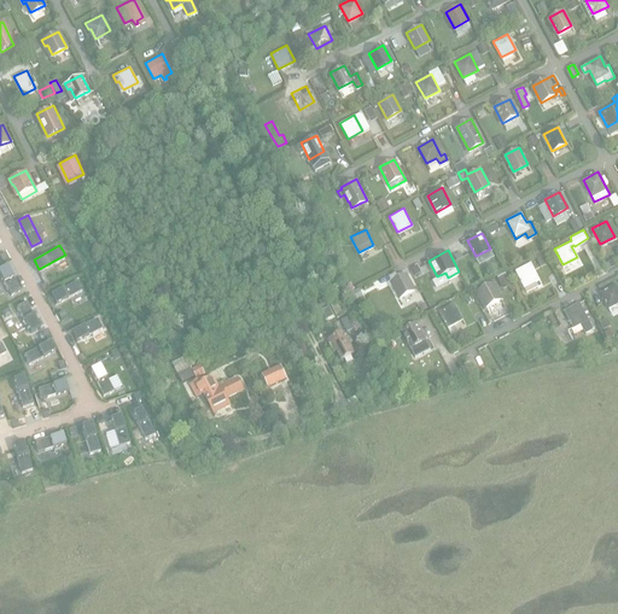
[(546,252),(537,257),(541,264),(549,259),(546,252)]
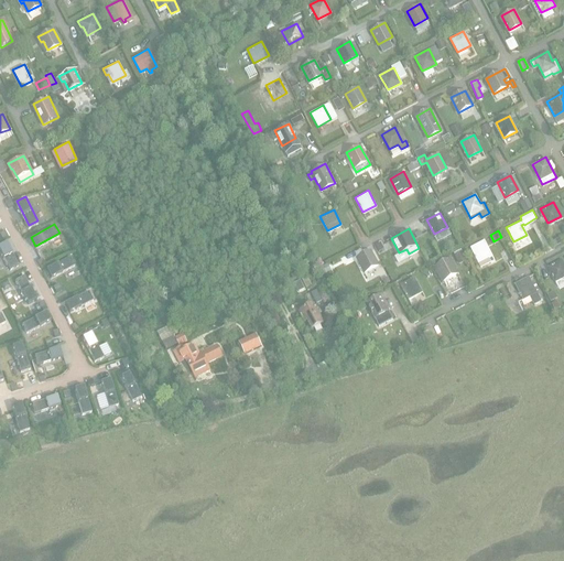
[(0,240),(0,248),(9,267),(18,262),(6,238),(0,240)]
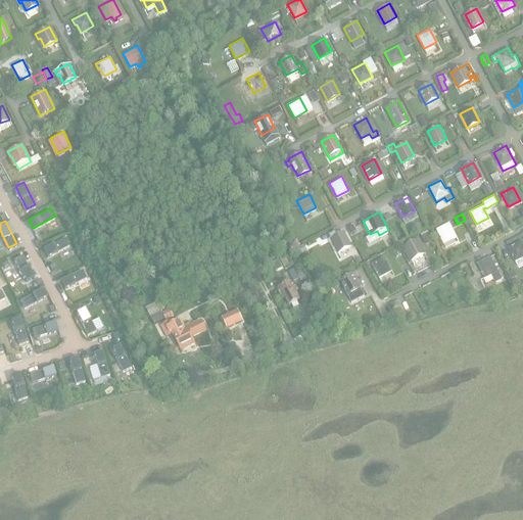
[(436,228),(443,241),(456,234),(448,221),(436,228)]
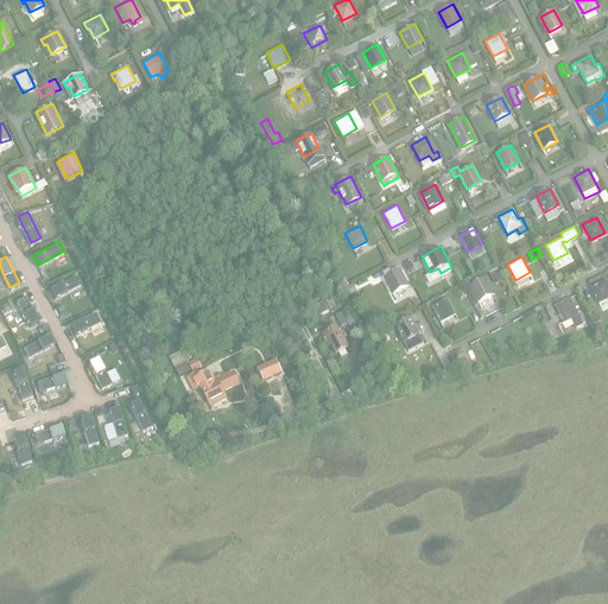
[(384,277),(392,292),(406,285),(398,268),(384,277)]
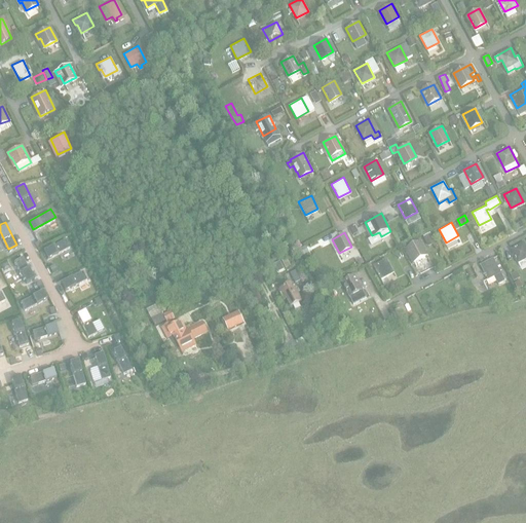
[(65,237),(43,249),(47,257),(70,246),(65,237)]
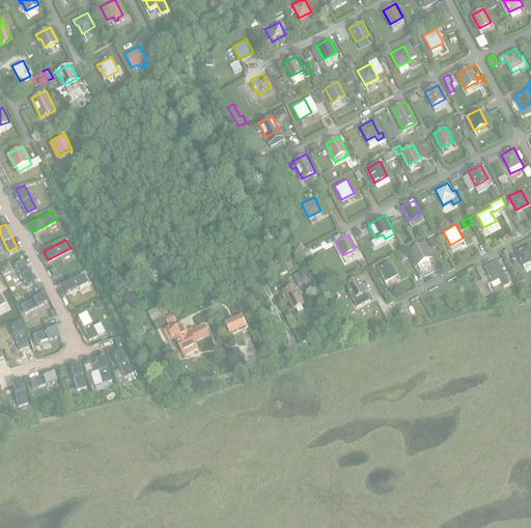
[(410,249),(417,262),(429,255),(422,242),(410,249)]
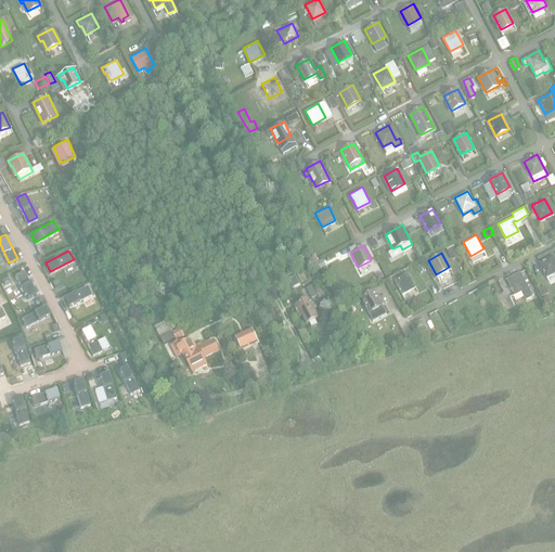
[(554,259),(552,254),(539,260),(546,276),(554,270),(554,259)]
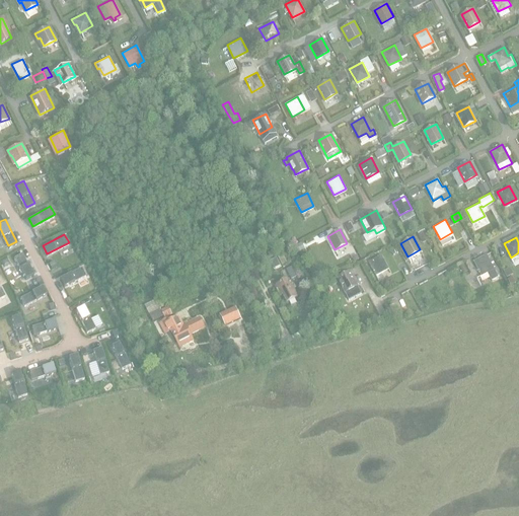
[(276,245),(268,249),(271,255),(278,251),(276,245)]
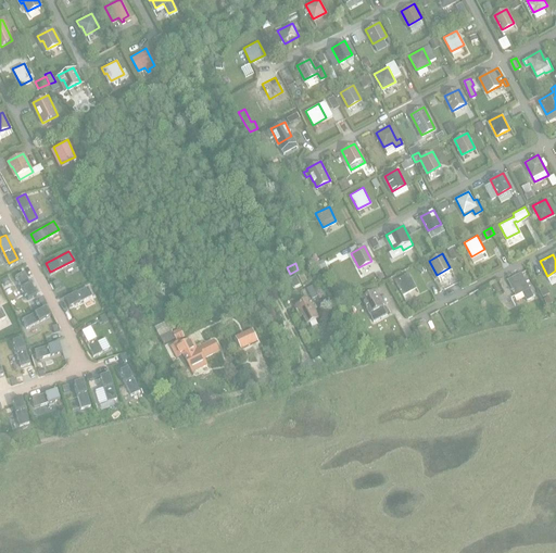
[(16,273),(28,297),(37,292),(25,268),(16,273)]
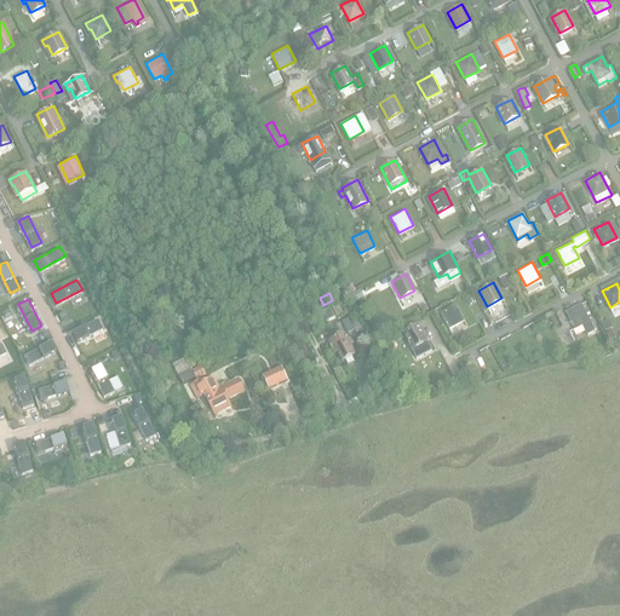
[(440,311),(448,327),(463,318),(454,303),(440,311)]
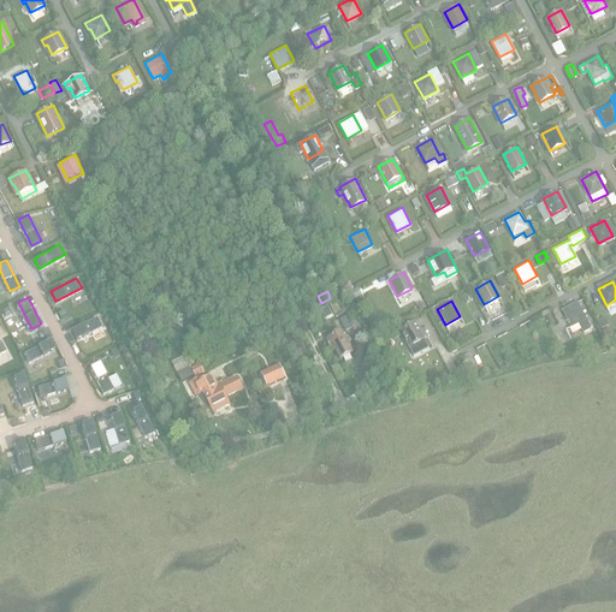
[(582,330),(590,326),(576,301),(562,308),(570,325),(578,321),(582,330)]
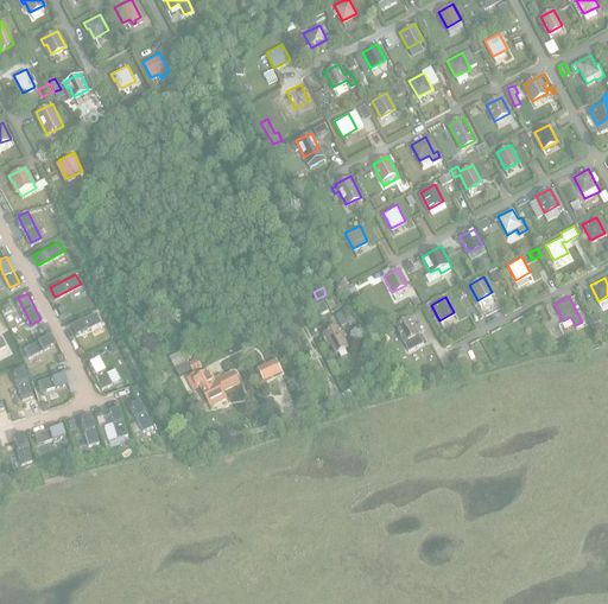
[(324,299),(318,302),(323,310),(329,306),(324,299)]
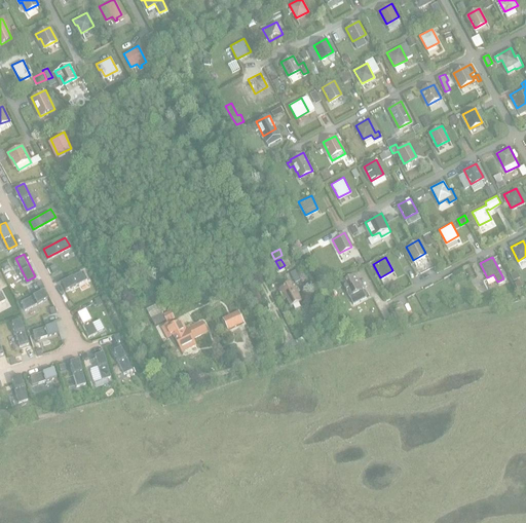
[(83,268),(61,281),(66,289),(87,276),(83,268)]
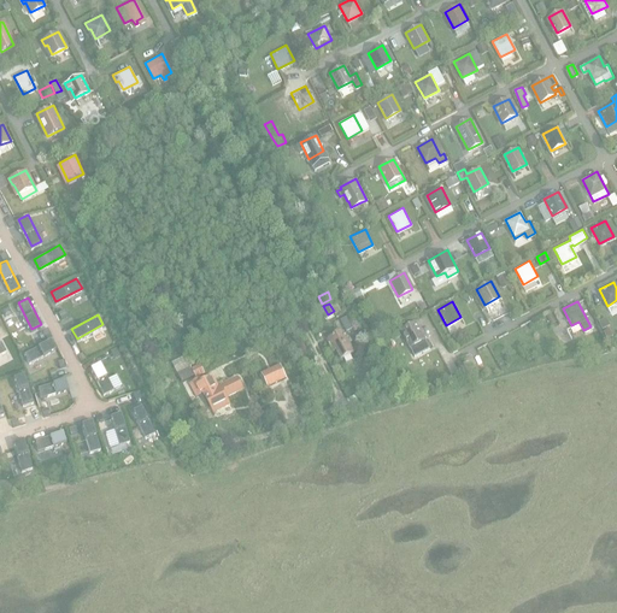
[(400,329),(409,346),(424,339),(415,322),(400,329)]
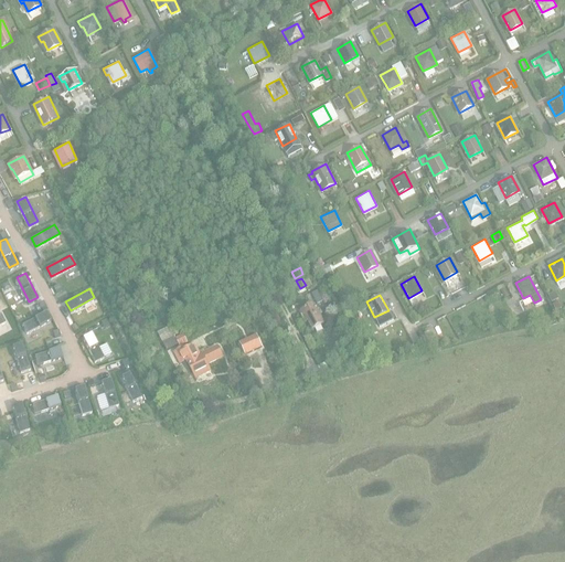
[(166,313),(172,309),(168,300),(161,304),(166,313)]
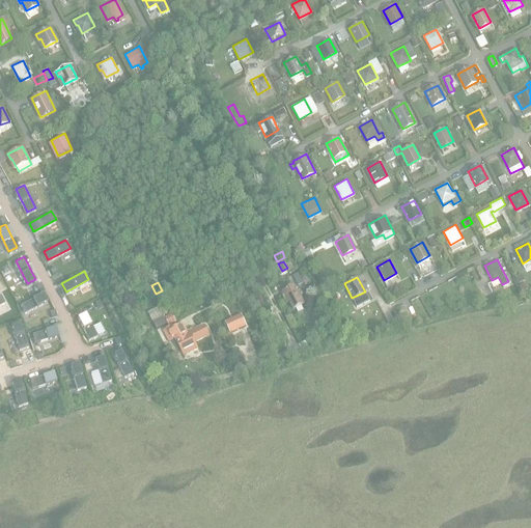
[(333,287),(336,293),(345,287),(343,282),(333,287)]
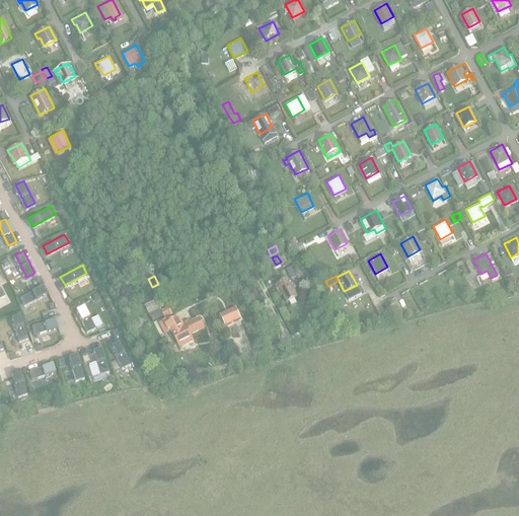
[(295,283),(290,286),(286,279),(275,284),(279,293),(282,292),(286,300),(297,295),(297,294),(300,293),(298,288),(294,290),(293,287),(296,285),(295,283)]
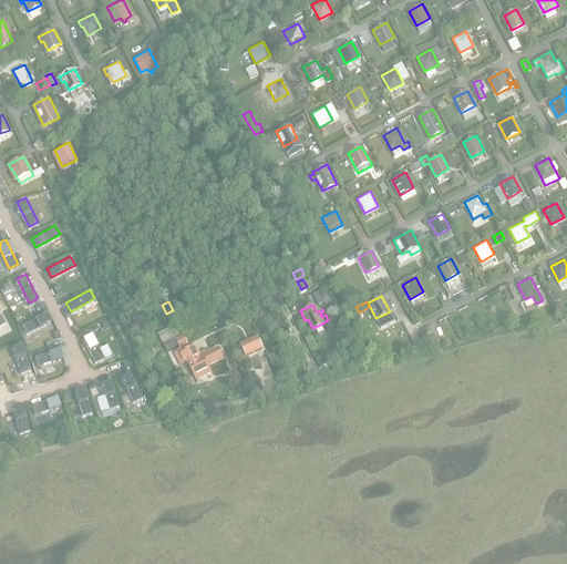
[(47,310),(23,324),(28,331),(52,319),(47,310)]
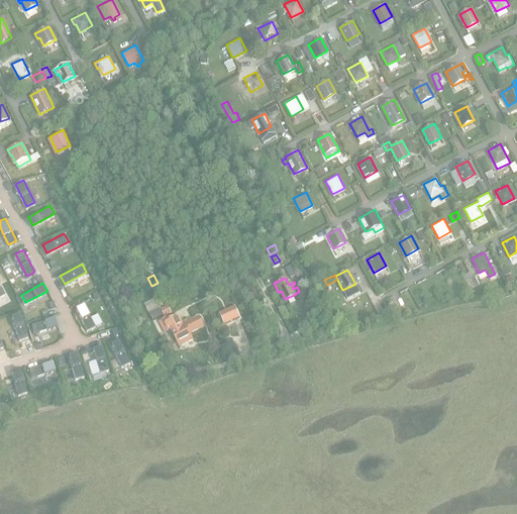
[(159,298),(158,298),(156,294),(153,295),(158,305),(148,310),(152,318),(163,312),(164,315),(172,311),(168,303),(161,307),(160,305),(161,304),(160,302),(160,301),(159,298)]
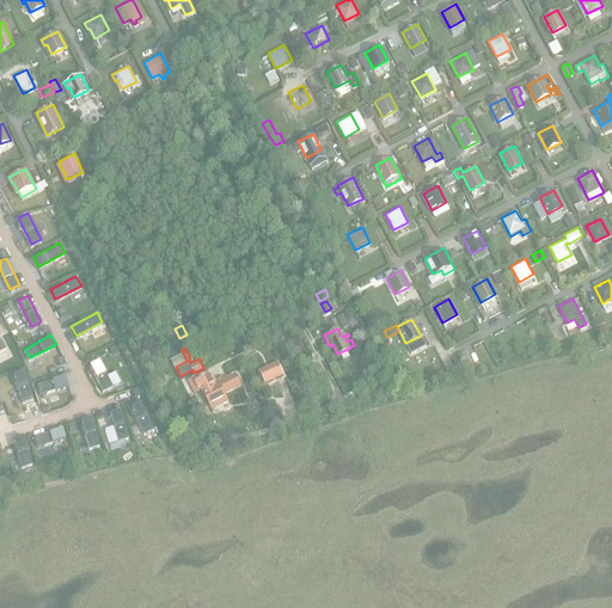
[(90,363),(103,388),(112,384),(99,357),(90,363)]
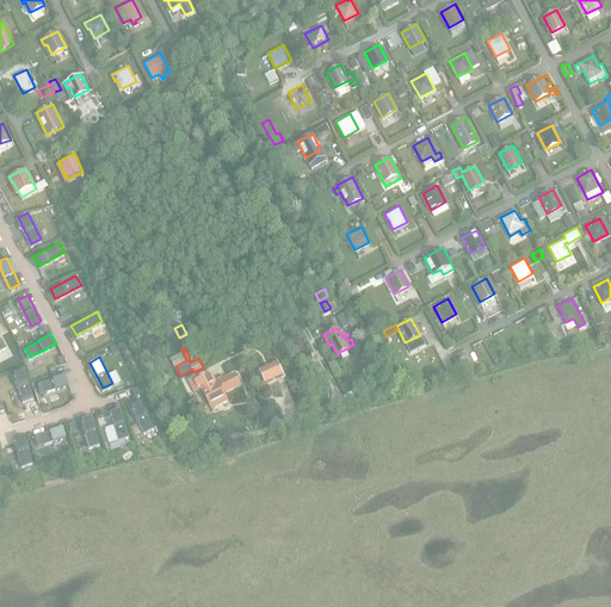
[(14,372),(24,400),(34,396),(24,369),(14,372)]
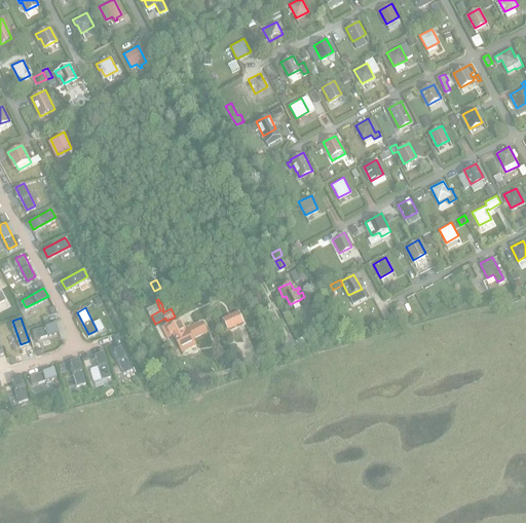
[(201,322),(185,330),(180,320),(172,324),(171,321),(161,326),(166,337),(173,334),(181,349),(194,342),(192,337),(205,331),(201,322)]
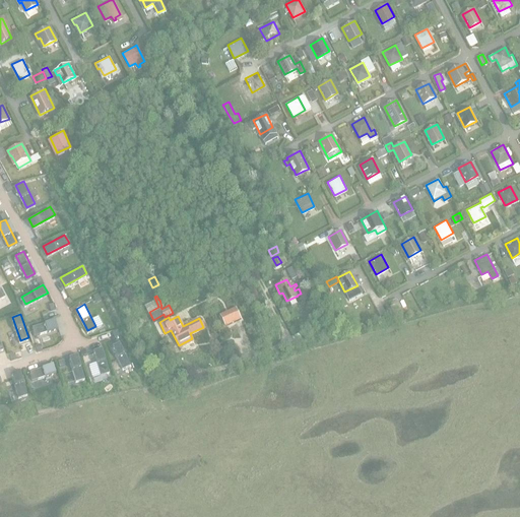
[(56,317),(31,324),(35,333),(59,326),(56,317)]
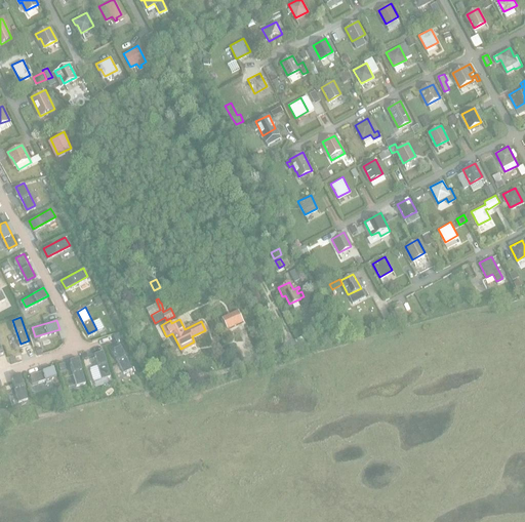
[(113,349),(124,371),(132,367),(121,345),(113,349)]
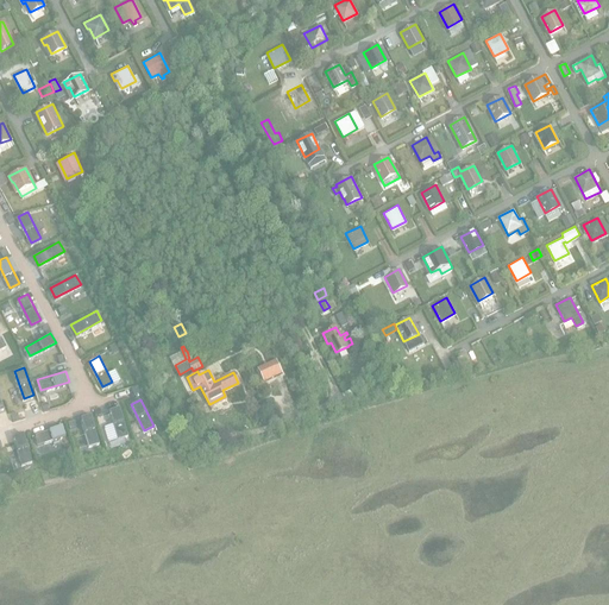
[(110,409),(118,436),(127,434),(120,405),(110,409)]
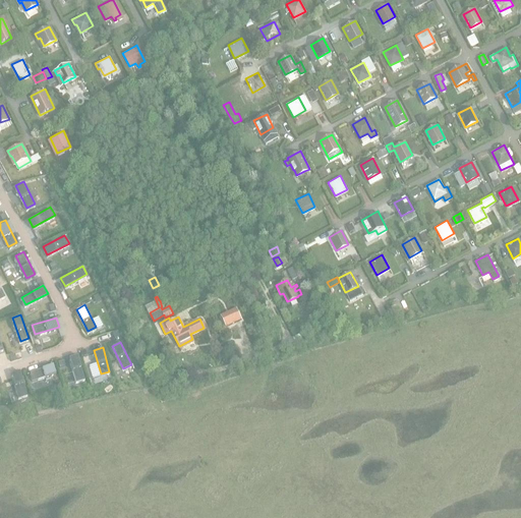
[(69,356),(75,380),(84,378),(77,353),(69,356)]
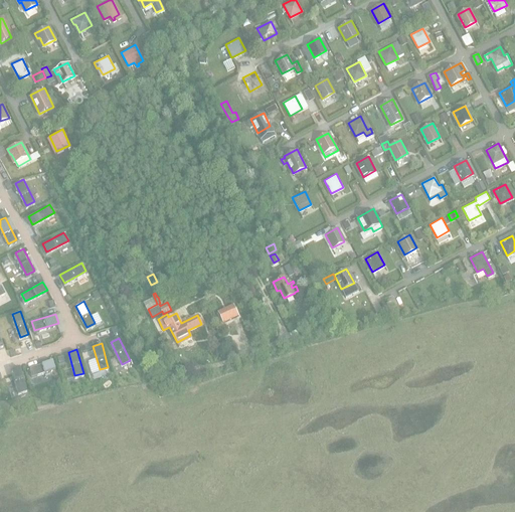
[(53,358),(29,366),(32,375),(56,367),(53,358)]
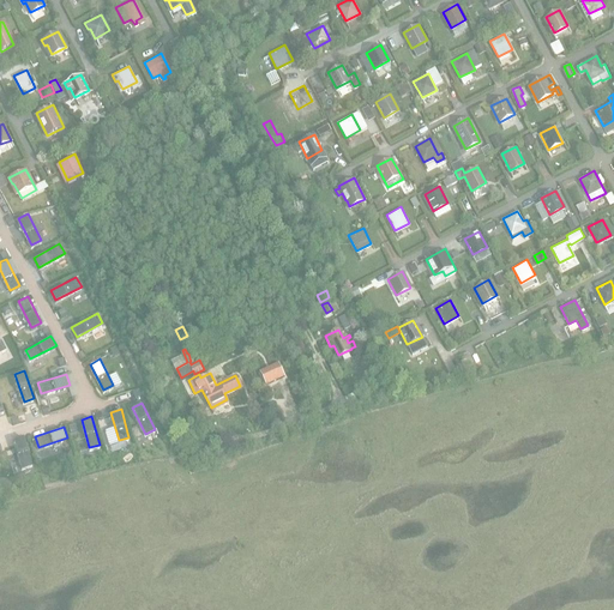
[(13,439),(22,467),(32,464),(23,435),(13,439)]
